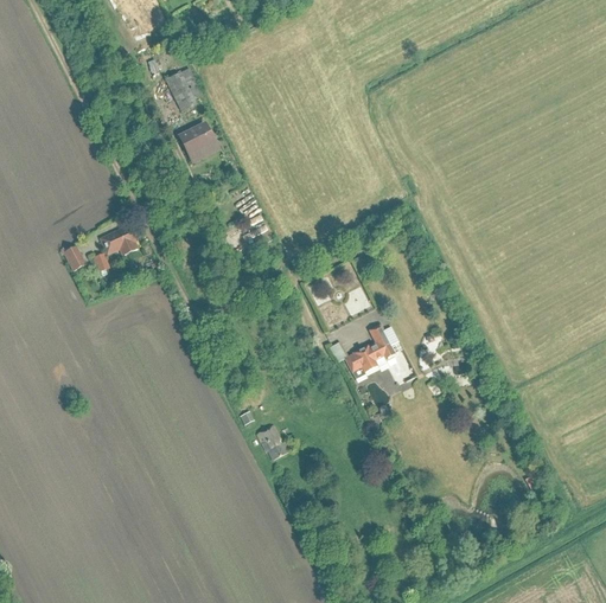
[(189,68),(180,72),(195,100),(203,95),(189,68)]
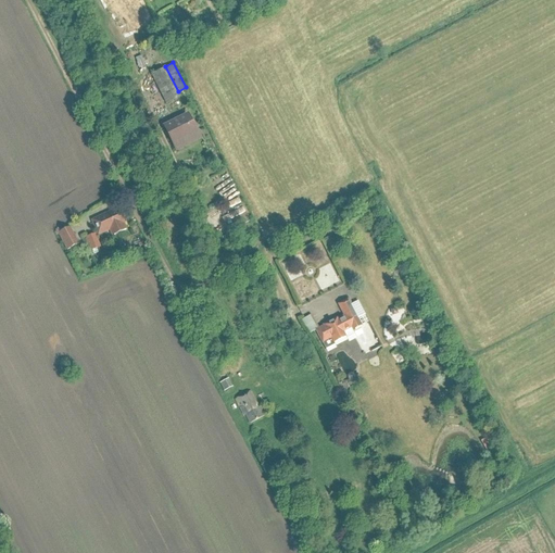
[(151,73),(166,102),(180,96),(178,91),(165,66),(151,73)]
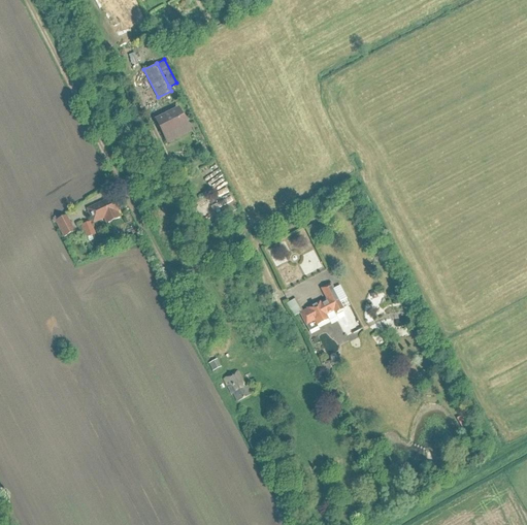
[(166,143),(187,133),(191,131),(178,105),(154,118),(166,143)]
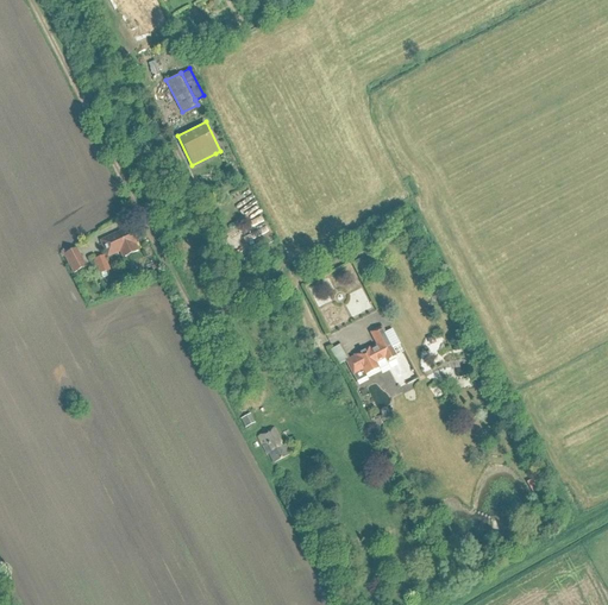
[(139,249),(136,241),(137,241),(130,225),(100,238),(107,254),(119,249),(123,256),(139,249)]
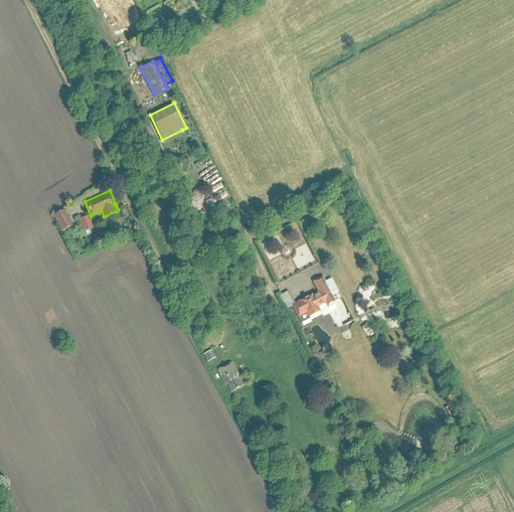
[(64,209),(57,212),(53,214),(61,230),(72,224),(64,209)]
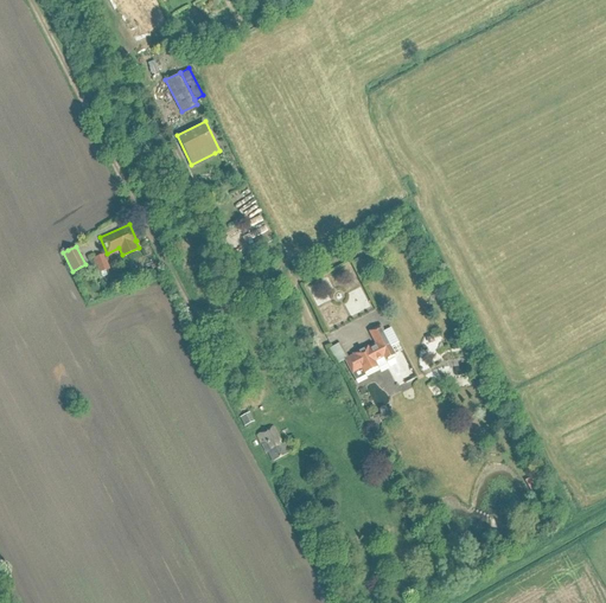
[(99,265),(100,271),(101,270),(103,275),(108,274),(107,269),(110,268),(106,252),(94,256),(95,258),(90,260),(94,268),(99,265)]
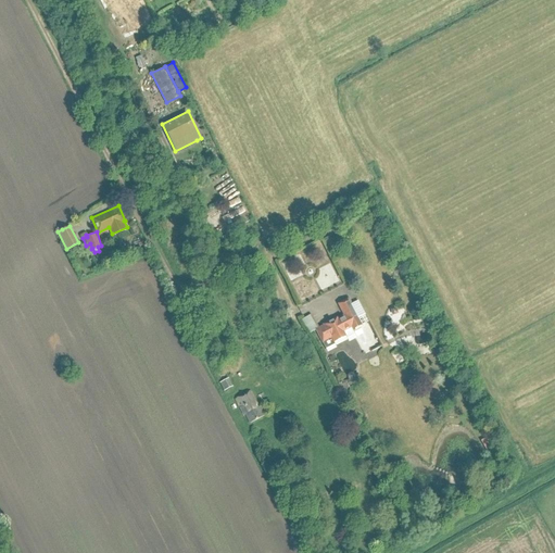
[(297,261),(303,258),(299,249),(280,259),(289,276),(301,269),(297,261)]
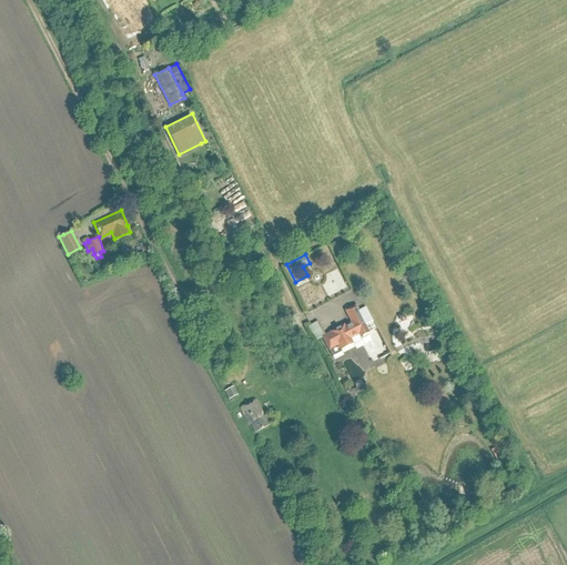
[(337,264),(316,272),(324,291),(344,283),(337,264)]
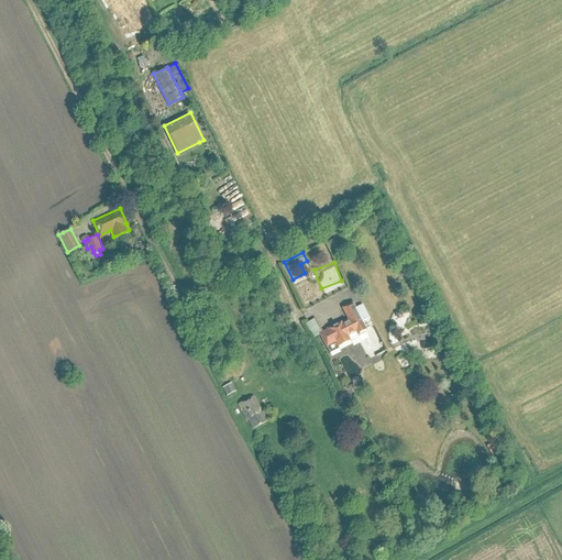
[(328,327),(328,328),(320,331),(330,352),(340,347),(339,346),(351,339),(352,341),(360,337),(357,332),(367,328),(367,327),(374,324),(363,303),(357,305),(354,298),(341,305),(348,318),(343,320),(342,319),(328,327)]
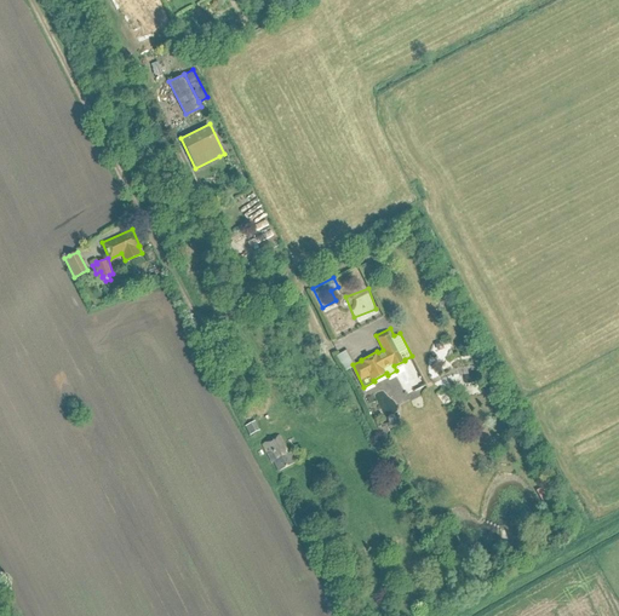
[(342,363),(353,357),(345,343),(334,347),(342,363)]
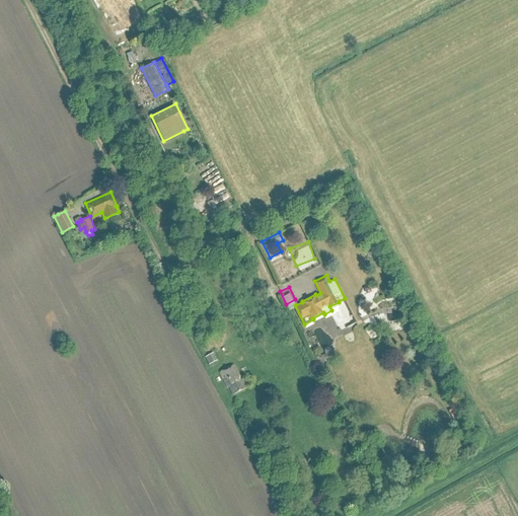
[(317,319),(321,325),(326,321),(322,315),(317,319)]
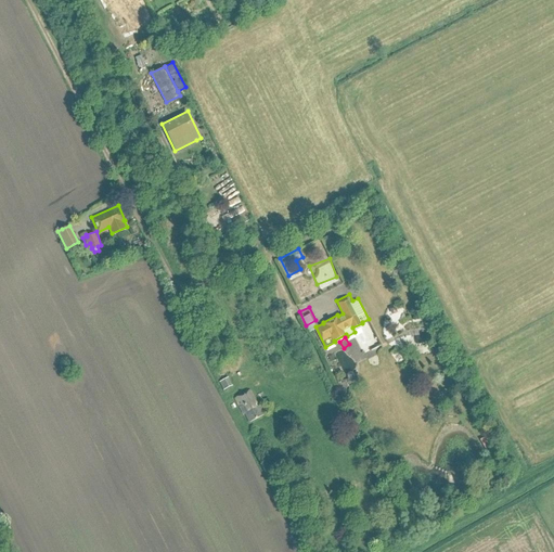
[(394,339),(389,345),(396,350),(400,345),(394,339)]
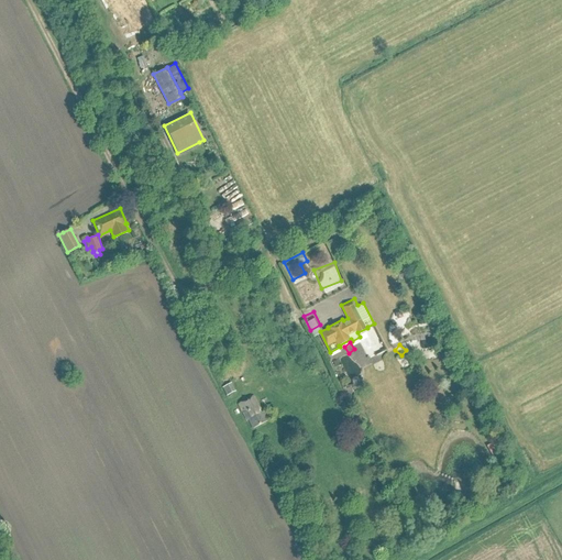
[(341,379),(348,374),(343,369),(337,373),(341,379)]
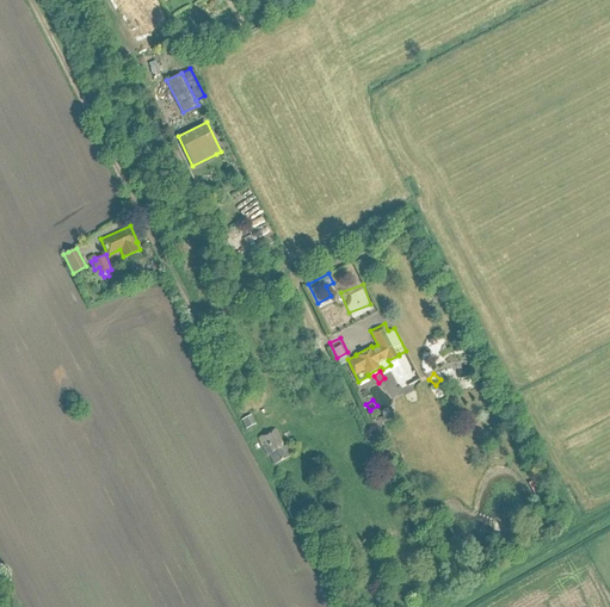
[(247,427),(257,421),(252,412),(241,417),(247,427)]
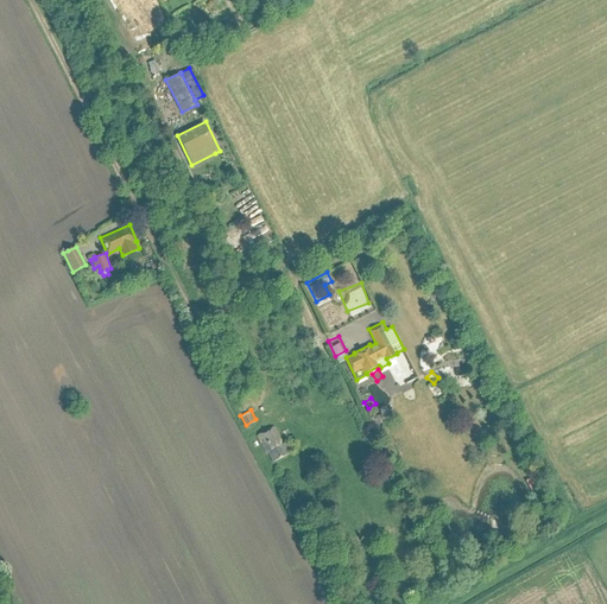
[(270,452),(273,459),(290,451),(285,440),(283,442),(274,425),(258,433),(267,452),(270,452)]
